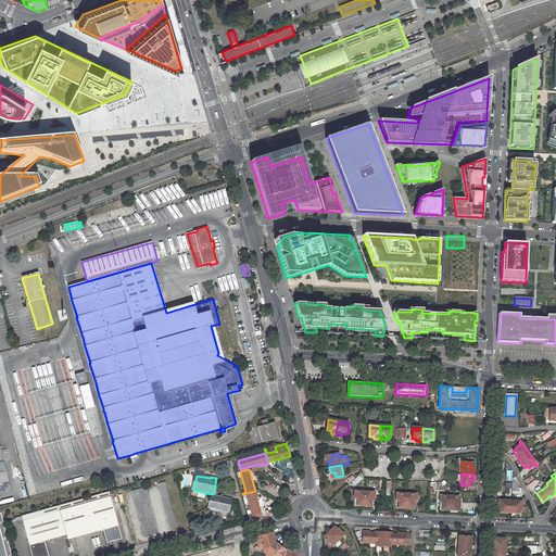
[(177,527),(165,482),(158,484),(169,529),(177,527)]
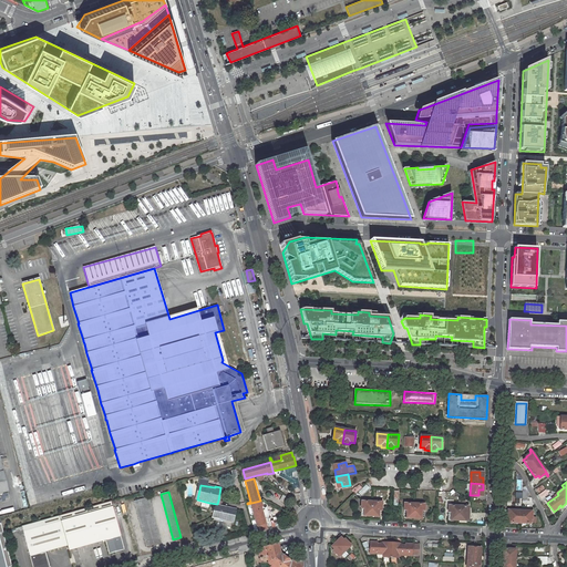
[(2,502),(10,500),(8,493),(1,494),(2,502)]
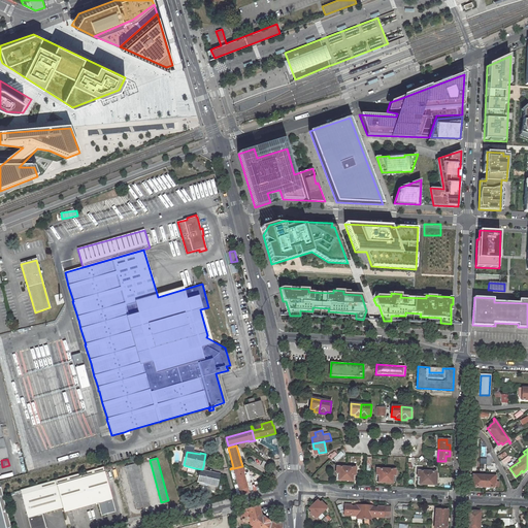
[(150,505),(138,462),(125,466),(137,508),(150,505)]
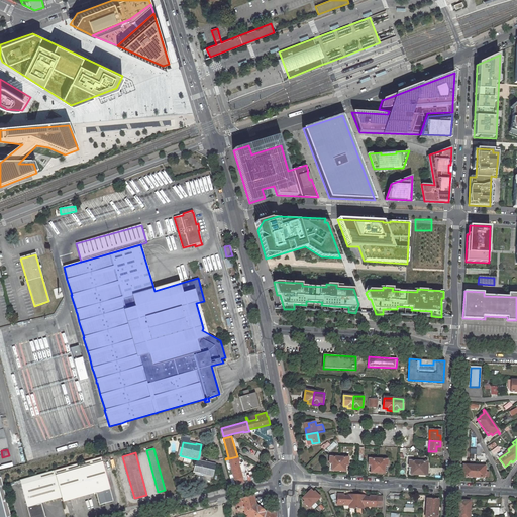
[(330,454),(329,470),(338,471),(338,457),(333,457),(333,454),(330,454)]
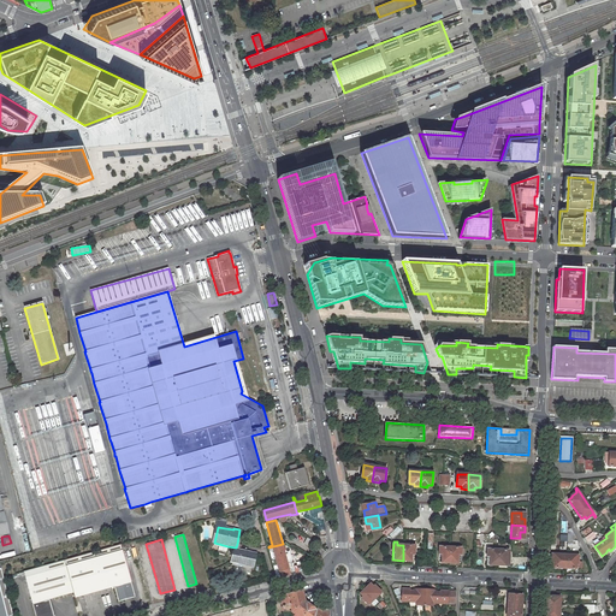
[(120,544),(64,561),(73,593),(75,598),(114,587),(119,602),(135,597),(120,544)]
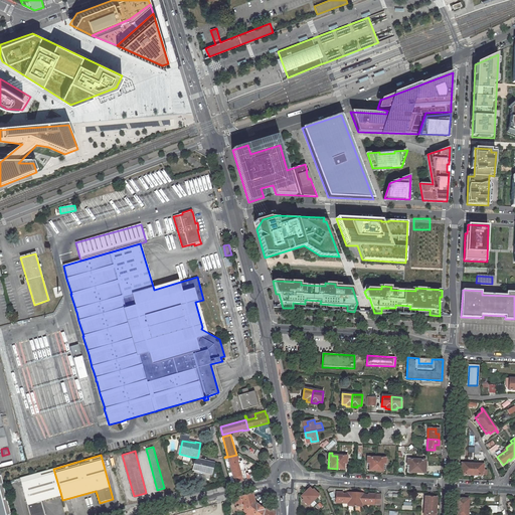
[(233,478),(241,476),(237,461),(238,460),(237,455),(236,455),(228,457),(233,478)]
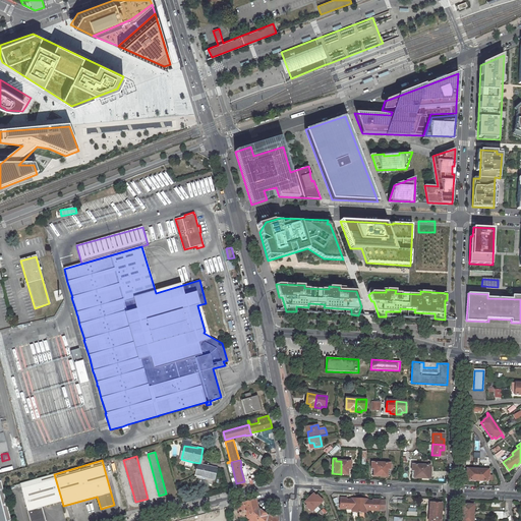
[(351,461),(341,461),(341,474),(350,474),(351,461)]
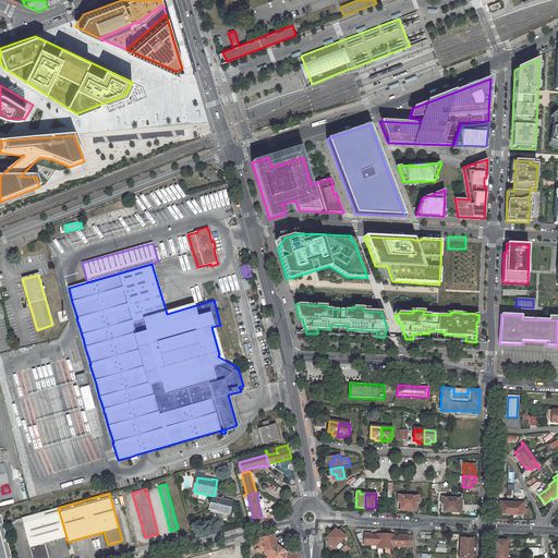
[(398,496),(398,509),(407,509),(408,496),(398,496)]
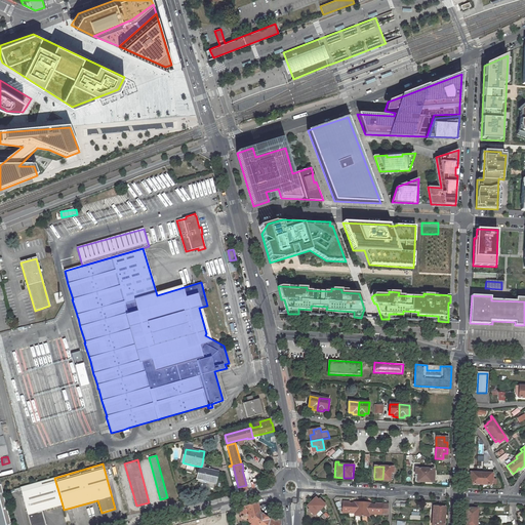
[(382,479),(393,480),(393,467),(384,467),(382,479)]
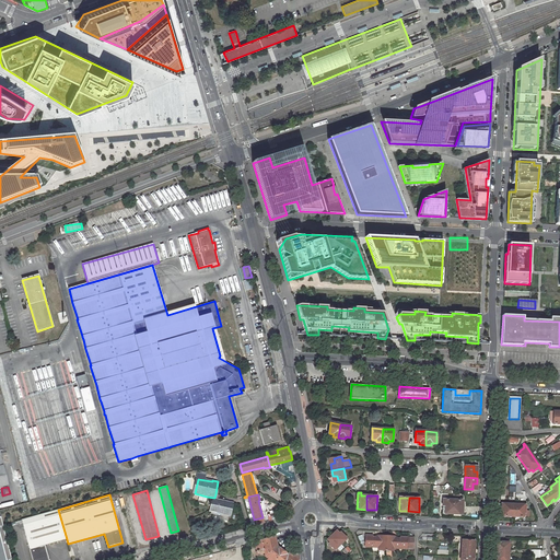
[(232,503),(213,500),(211,511),(221,513),(220,515),(219,518),(228,521),(232,503)]
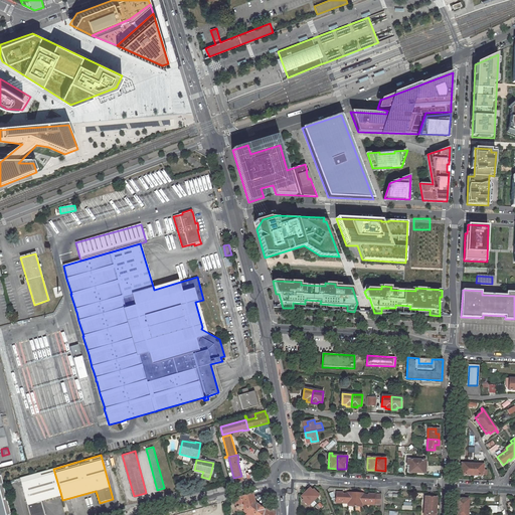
[(407,460),(407,472),(415,472),(416,460),(407,460)]
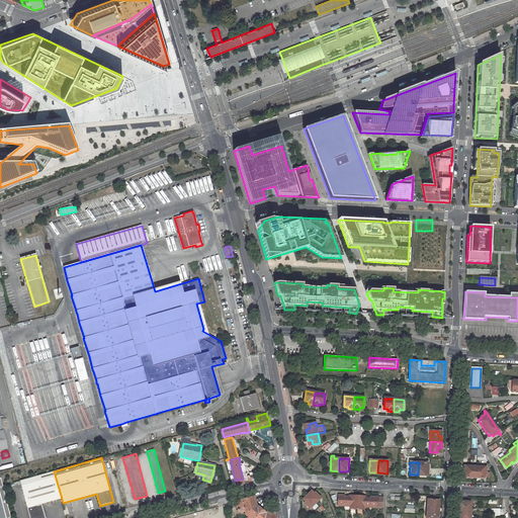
[(418,475),(427,476),(428,462),(419,462),(418,475)]
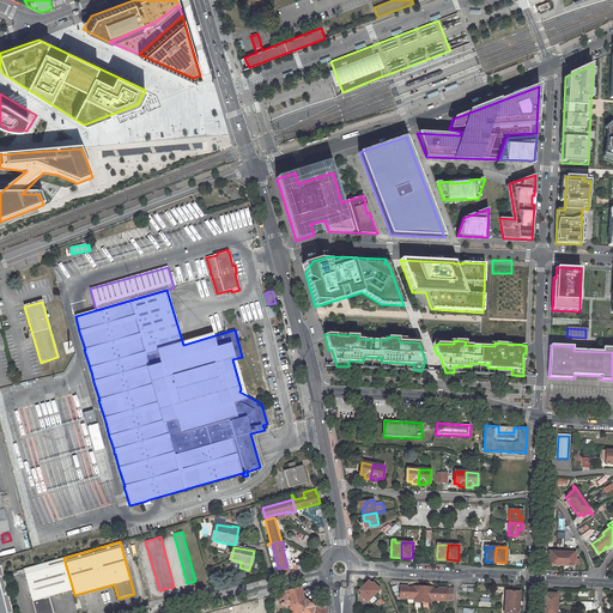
[(580,553),(545,551),(545,553),(550,553),(548,560),(551,560),(551,565),(574,566),(574,564),(580,565),(580,559),(576,559),(576,554),(580,556),(580,553)]
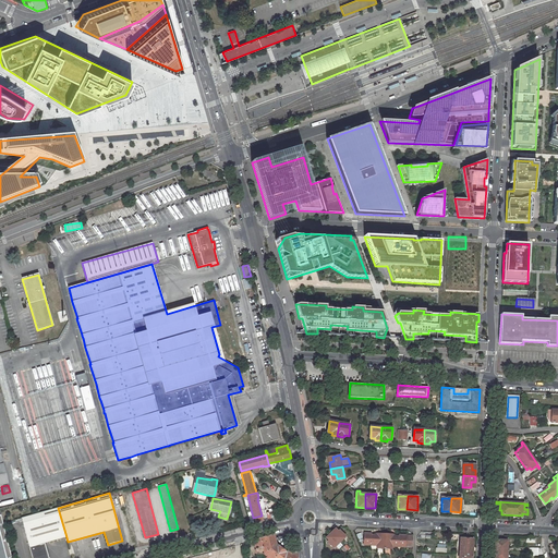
[(48,557),(45,543),(67,537),(58,508),(21,518),(32,557),(48,557)]
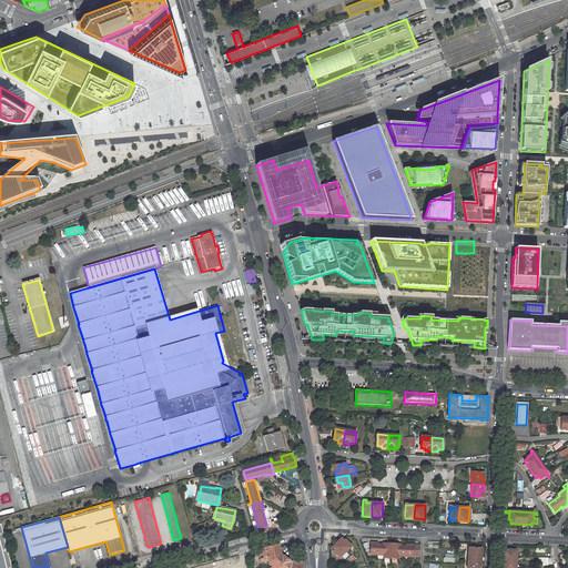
[(352,546),(346,540),(344,541),(342,538),(336,543),(345,551),(352,546)]
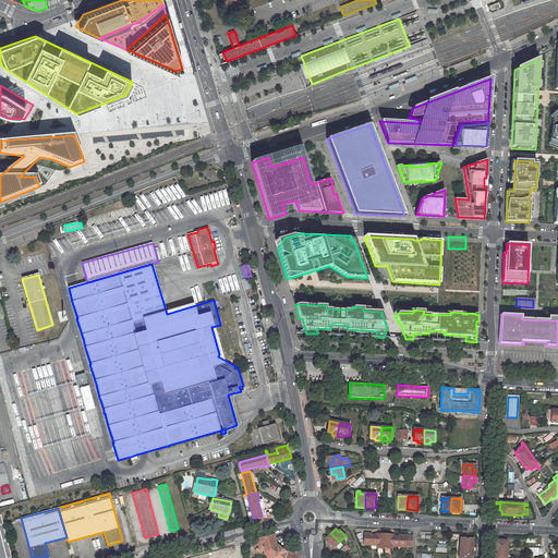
[(328,542),(334,547),(336,545),(339,548),(342,546),(339,542),(330,533),(327,537),(329,541),(328,542)]
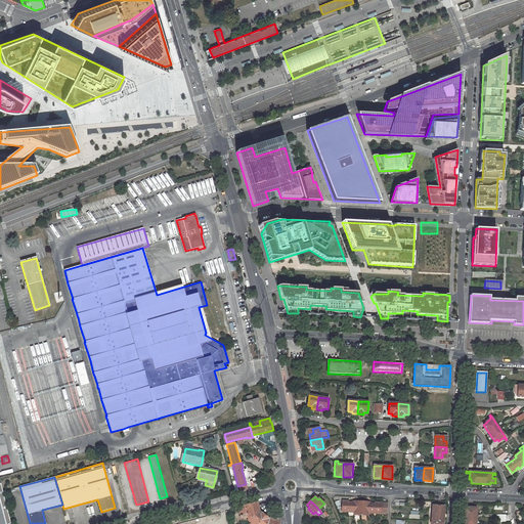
[(372,503),(351,501),(351,504),(348,503),(348,501),(342,501),(342,512),(354,513),(354,515),(367,516),(367,514),(381,514),(388,514),(388,504),(375,503),(375,505),(372,505),(372,503)]
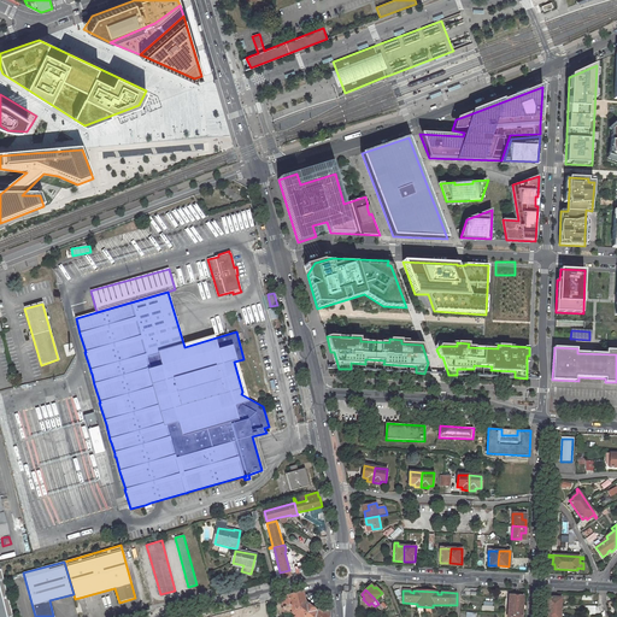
[(292,611),(305,603),(303,592),(288,595),(285,597),(286,600),(287,605),(283,606),(285,612),(287,613),(292,611)]
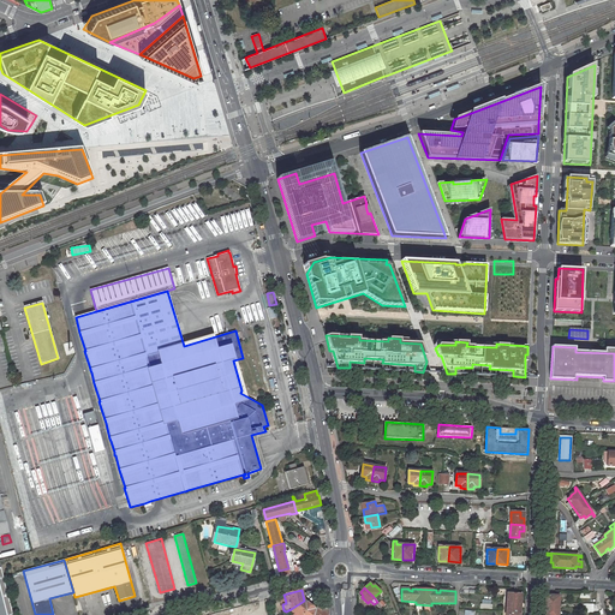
[(519,614),(521,595),(507,593),(506,614),(519,614)]
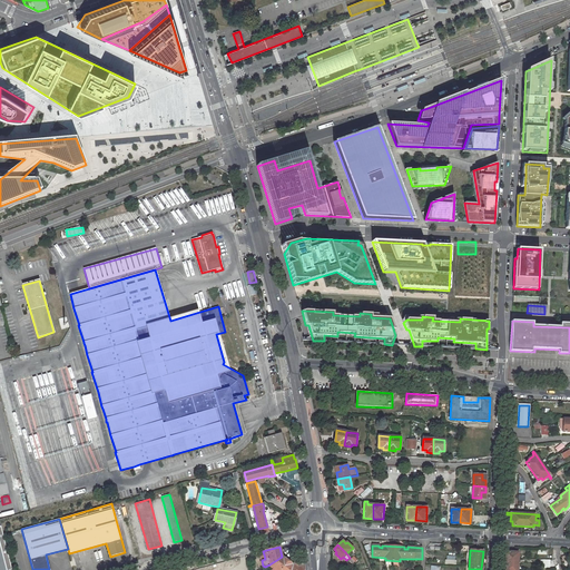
[(508,551),(505,551),(504,569),(517,569),(519,552),(510,552),(510,550),(508,550),(508,551)]
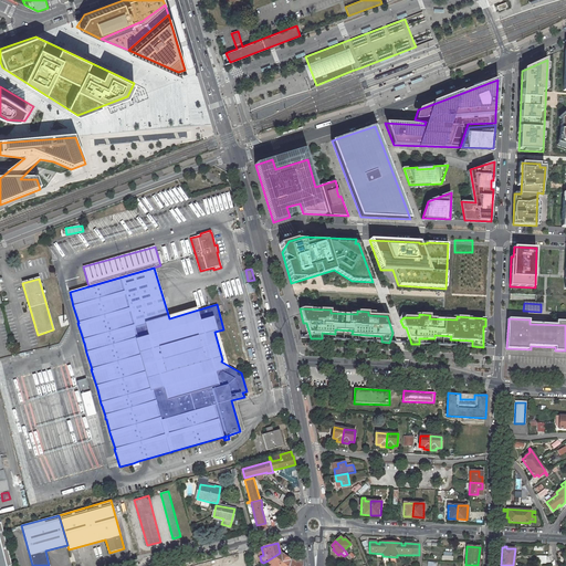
[(278,565),(285,557),(280,553),(268,561),(272,564),(271,565),(272,565),(278,565)]
